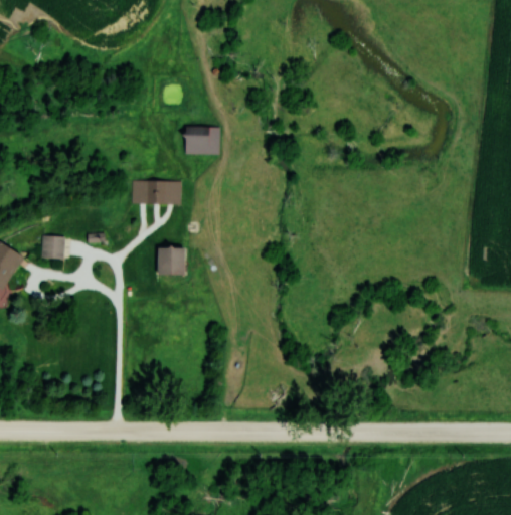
[(222,154),(222,125),(183,125),(183,154),(222,154)]
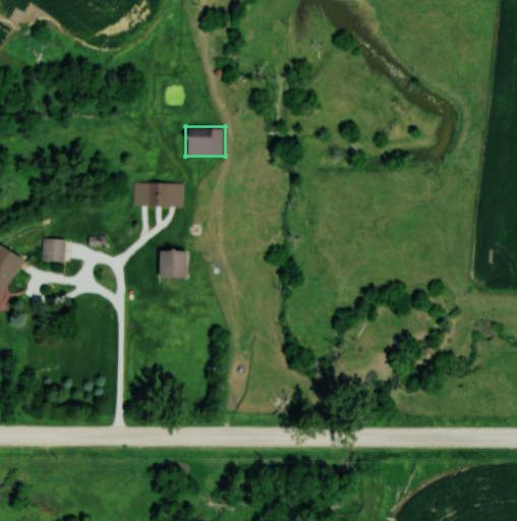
[(185,182),(135,182),(135,206),(185,206),(185,182)]
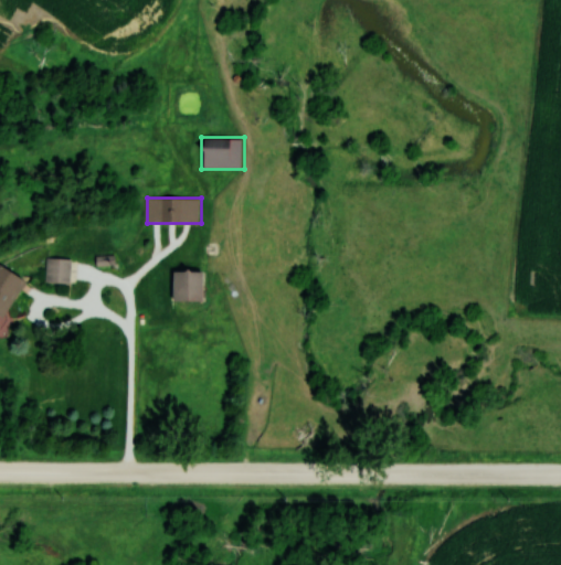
[(46,284),(72,284),(72,258),(46,258),(46,284)]
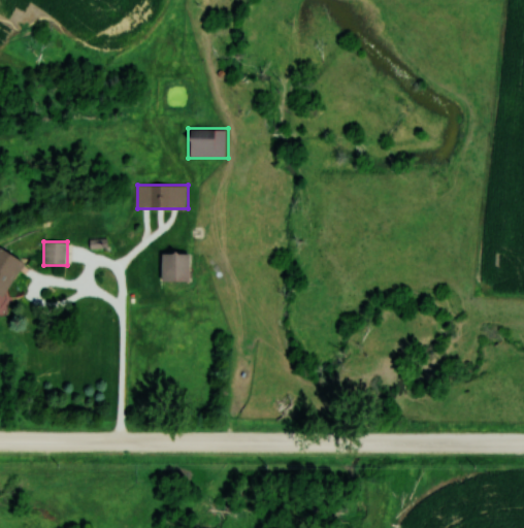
[(0,298),(4,301),(23,262),(0,250),(0,298)]
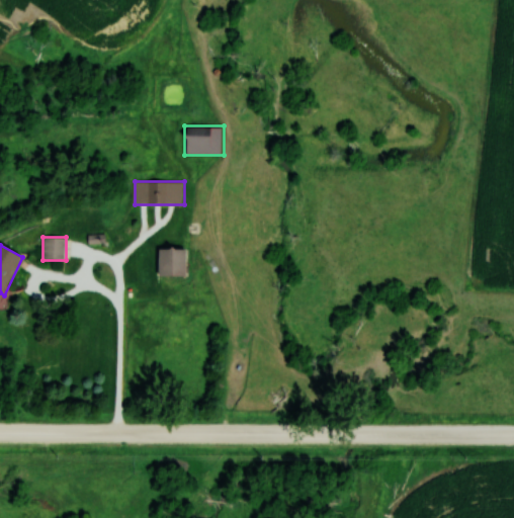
[(158,249),(158,277),(185,277),(185,249),(158,249)]
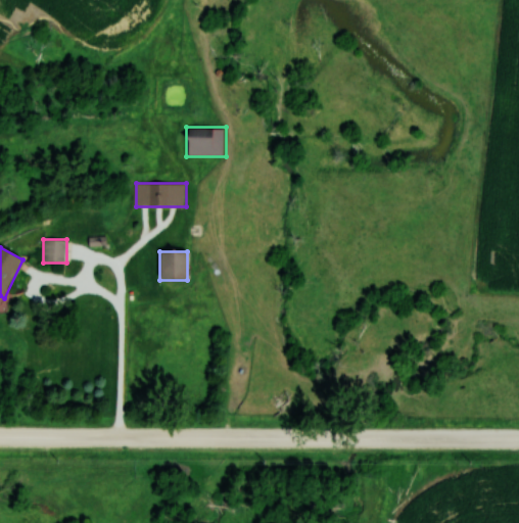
All buildings are outlined.
